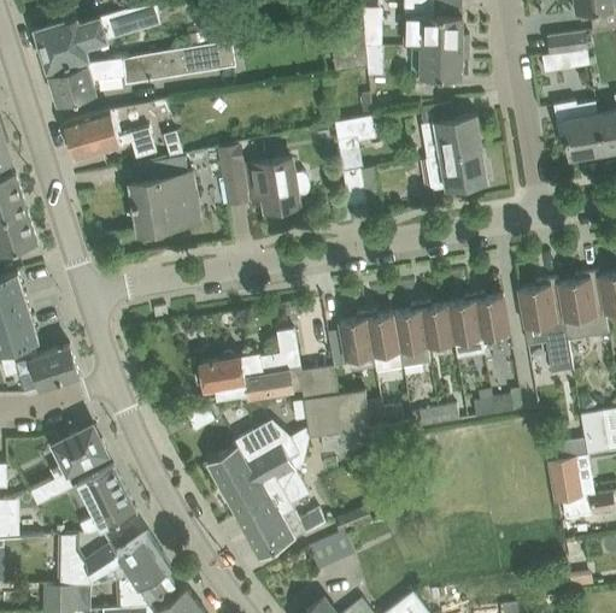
[(433,16),(433,0),(403,0),(403,28),(421,28),(420,46),(468,47),(468,35),(462,35),(462,16),(433,16)]
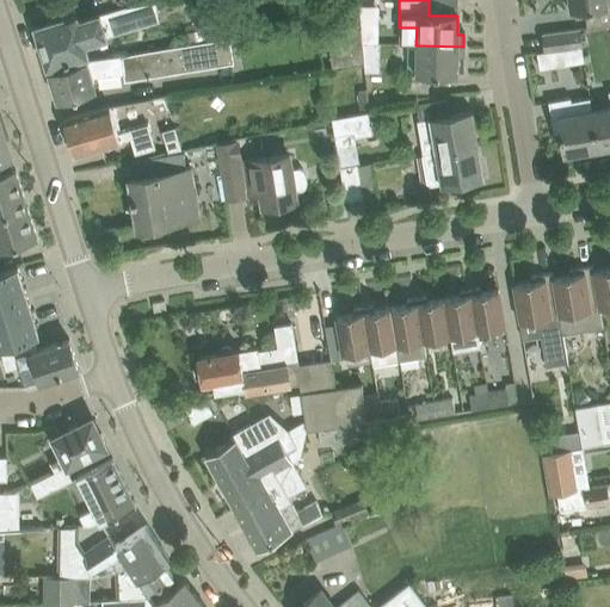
[(609,0),(567,0),(570,14),(609,8),(609,0)]
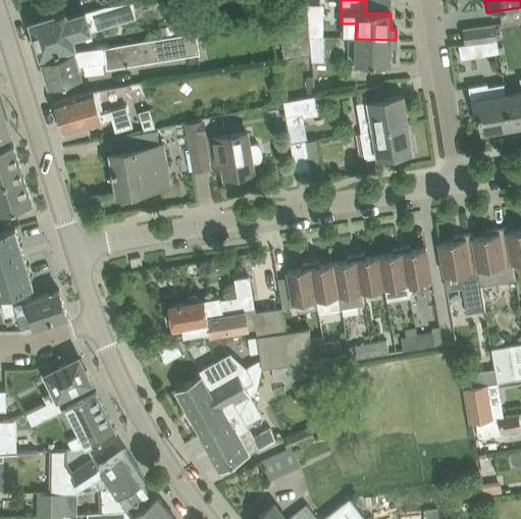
[(57,17),(38,22),(30,24),(32,34),(40,59),(59,53),(73,49),(70,39),(135,19),(132,4),(104,8),(64,19),(63,15),(57,17)]
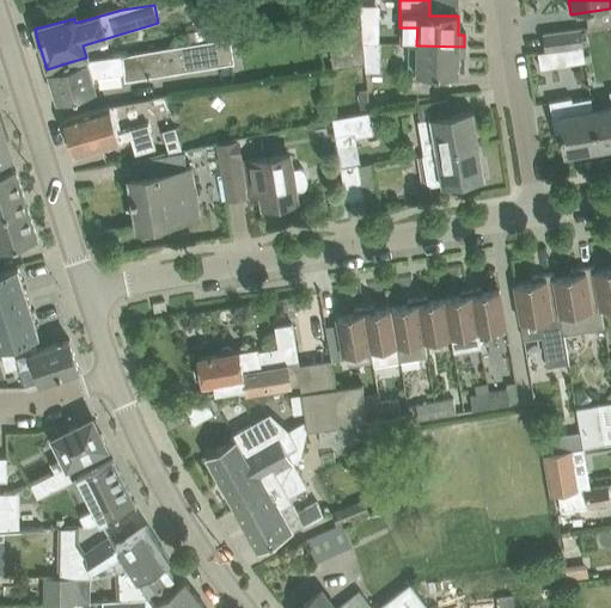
[(359,18),(324,24),(331,71),(372,65),(370,30),(361,30),(359,18)]
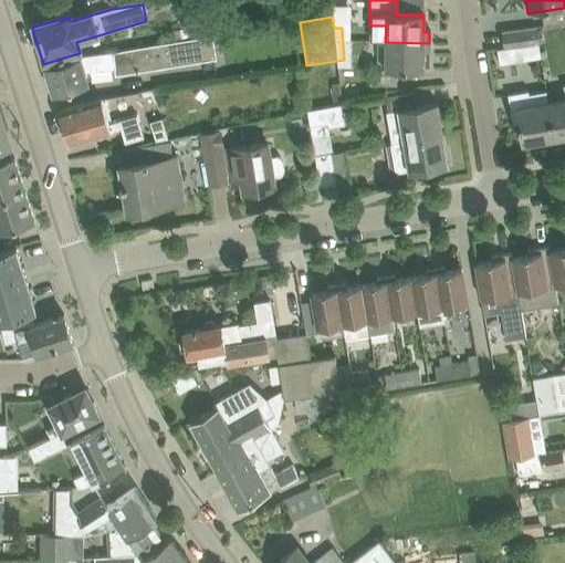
[(505,51),(526,49),(539,47),(535,29),(502,33),(504,51),(505,51)]
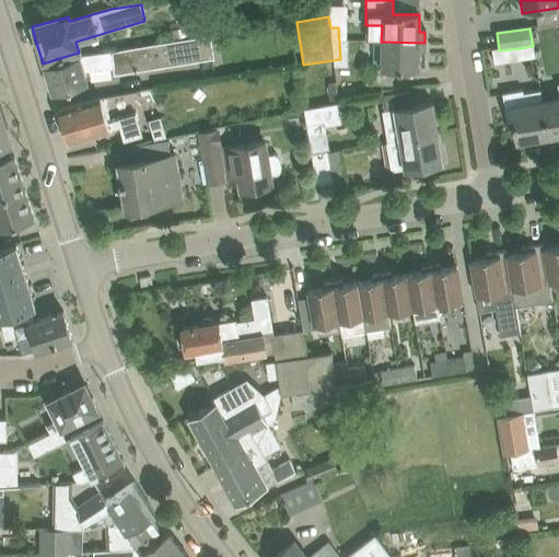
[(80,57),(44,68),(51,95),(67,90),(68,92),(71,91),(70,89),(86,84),(83,74),(113,70),(114,74),(213,59),(209,37),(188,41),(171,43),(80,57)]
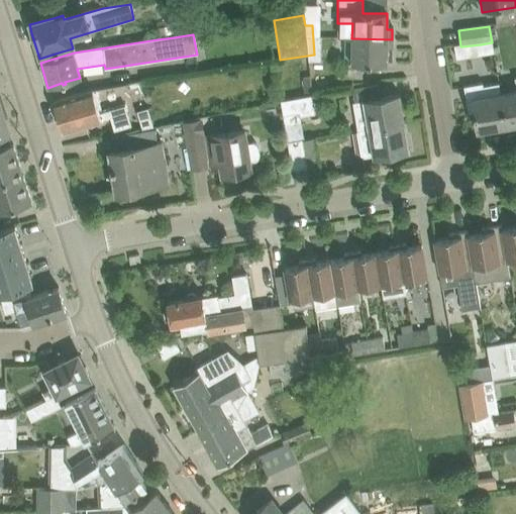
[(392,50),(392,39),(351,38),(351,64),(338,64),(337,80),(362,80),(362,66),(386,67),(386,50),(392,50)]
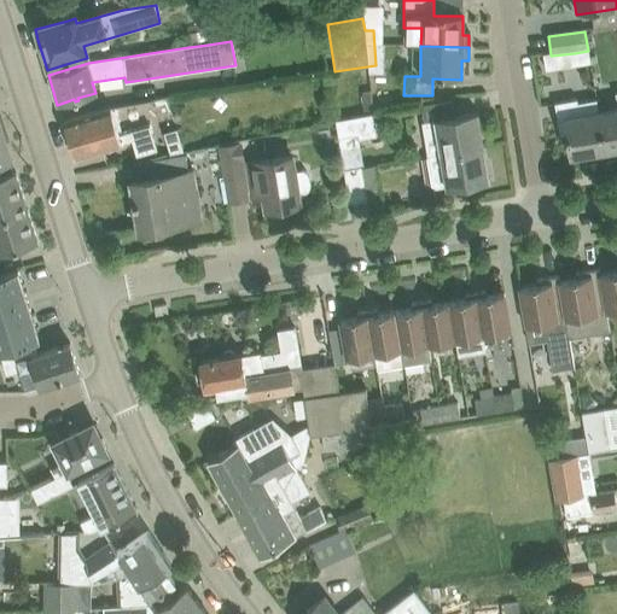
[(554,70),(552,56),(551,56),(542,57),(545,71),(554,70)]
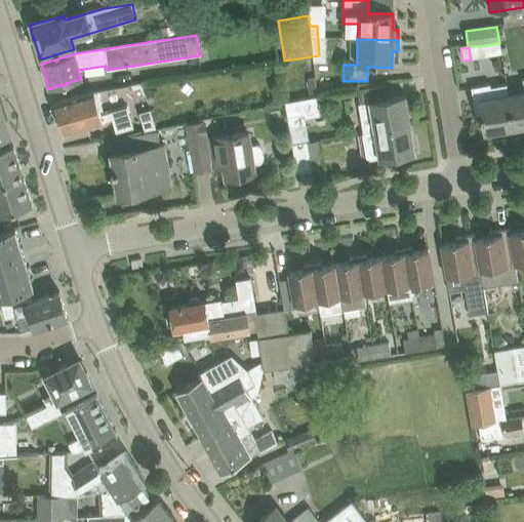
[(509,96),(515,130),(523,128),(523,80),(521,81),(523,93),(509,96)]
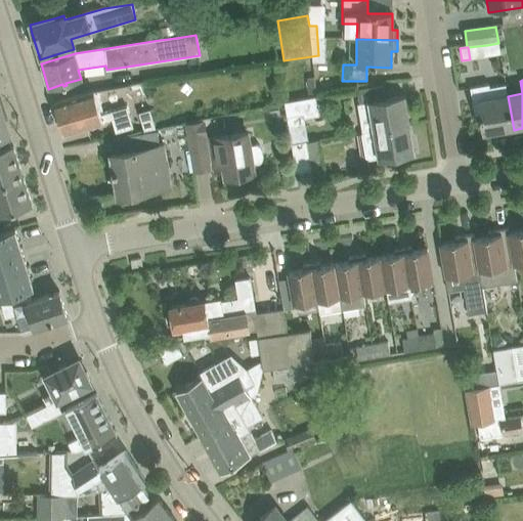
[(483,135),(514,130),(508,96),(506,86),(489,89),(488,86),(468,89),(473,118),(480,117),(483,135)]
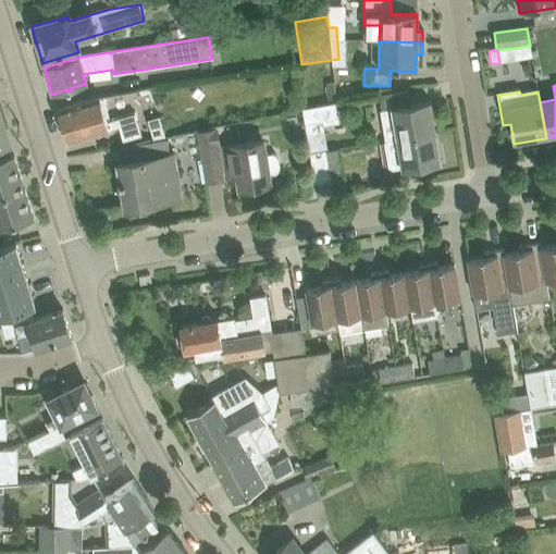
[(57,111),(66,145),(109,132),(118,128),(122,144),(140,137),(134,114),(106,122),(98,98),(57,111)]
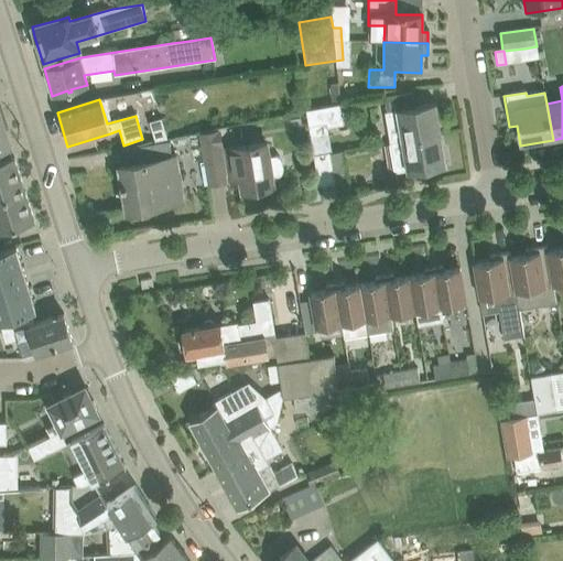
[(389,143),(439,135),(434,107),(435,106),(435,105),(385,114),(389,143)]
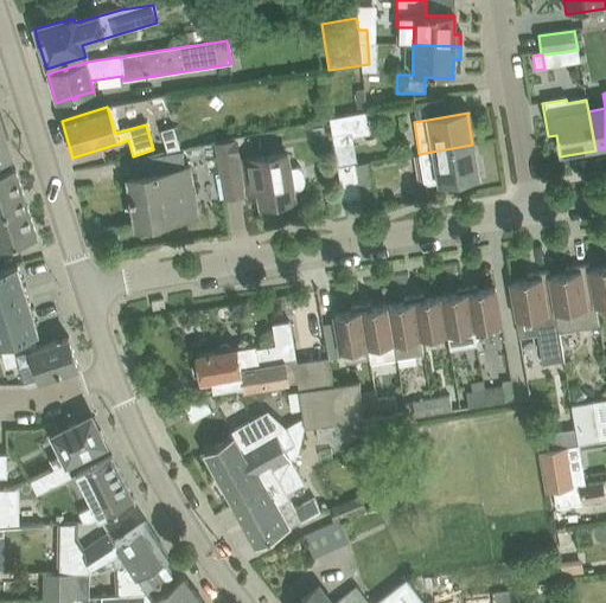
[(331,138),(350,134),(351,138),(369,135),(365,114),(358,115),(345,117),(327,121),(331,138)]
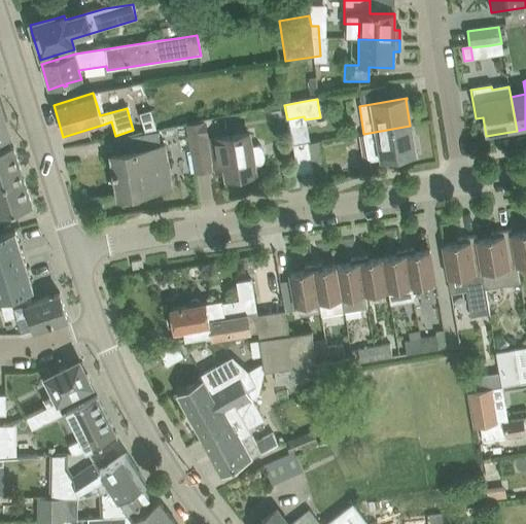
[(143,132),(154,130),(149,111),(138,114),(143,132)]
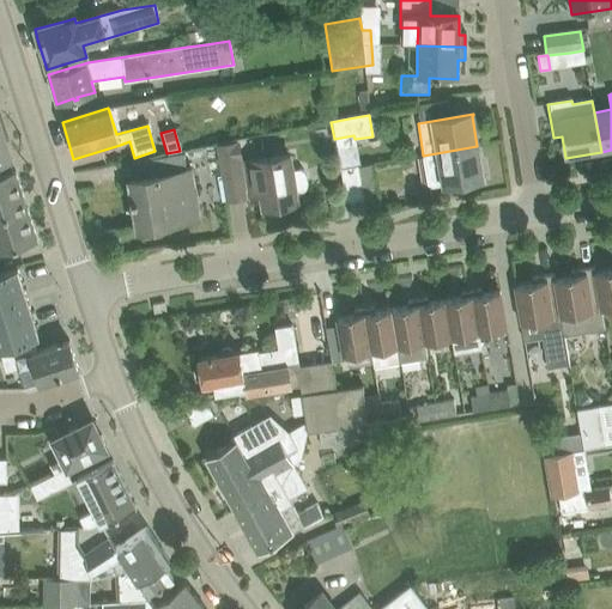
[(0,166),(11,163),(2,136),(0,138),(0,166)]
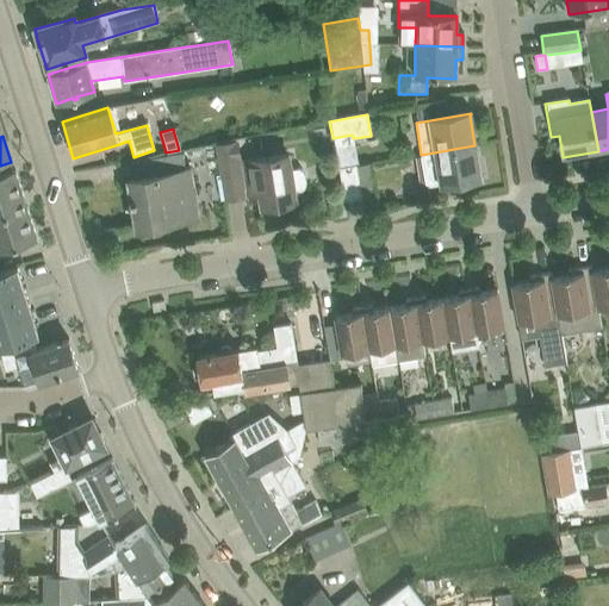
[(215,144),(221,180),(240,176),(234,141),(215,144)]
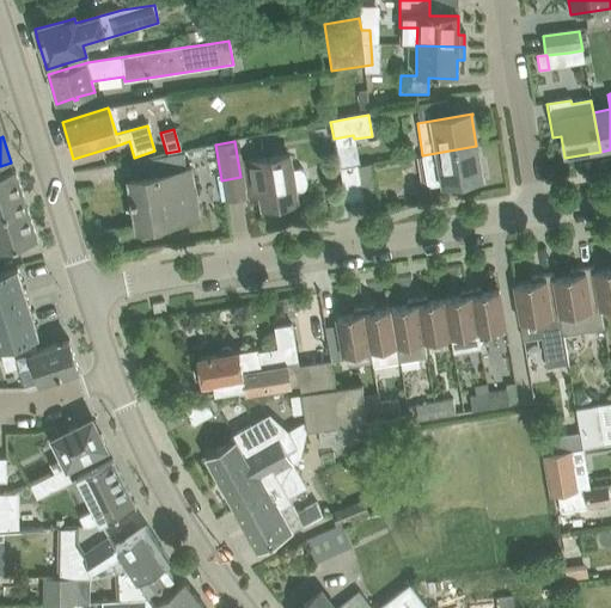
[(482,178),(476,146),(422,155),(428,189),(484,180),(483,178),(482,178)]
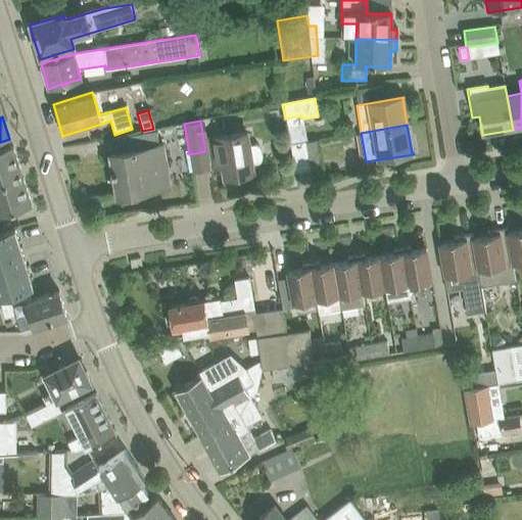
[(169,188),(165,168),(162,147),(158,148),(155,133),(127,138),(129,153),(110,156),(116,196),(117,196),(117,191),(135,188),(136,193),(169,188)]
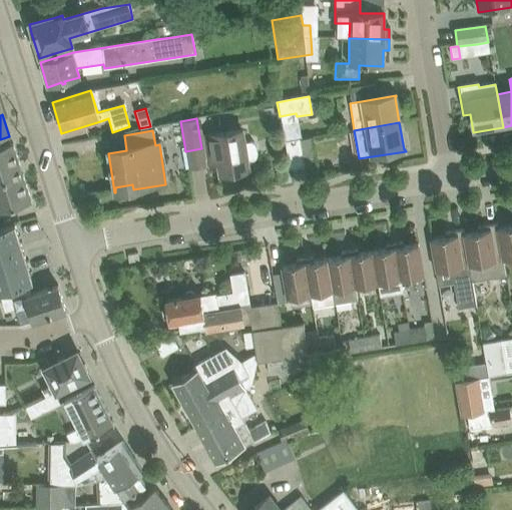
[(241,132),(204,138),(208,162),(217,161),(220,175),(247,170),(245,162),(252,161),(256,158),(257,155),(256,147),(252,144),(249,142),(242,143),(241,132)]
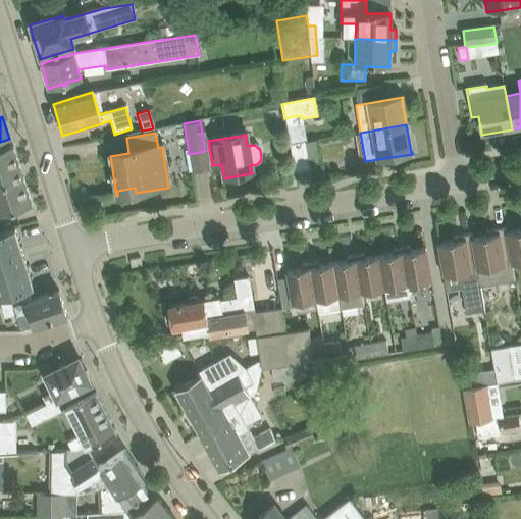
[(295,173),(309,171),(304,142),(290,145),(295,173)]
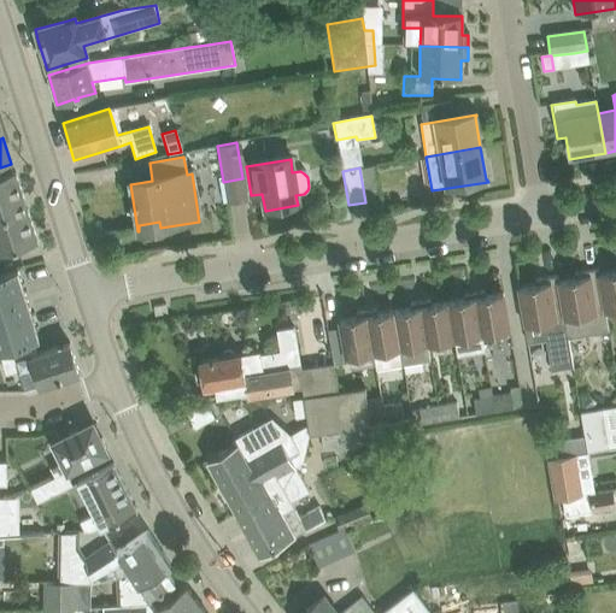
[(0,253),(36,242),(15,175),(0,180),(0,253)]
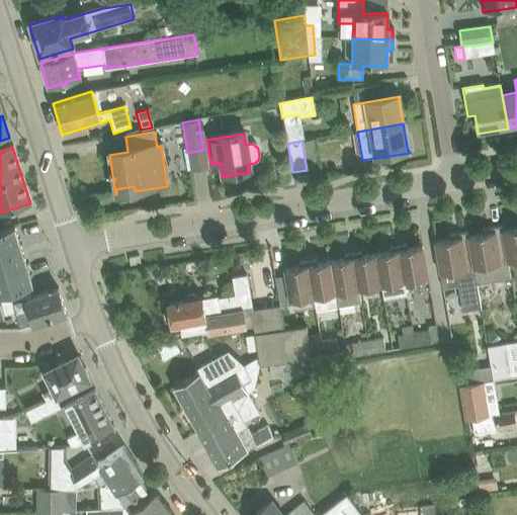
[(502,228),(501,228),(507,264),(516,262),(516,225),(515,226),(516,230),(503,232),(502,228)]
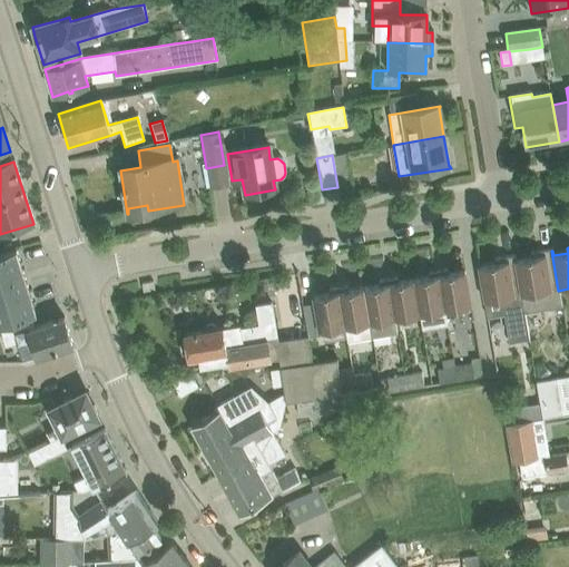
[(36,315),(16,251),(0,254),(0,326),(29,318),(36,315)]
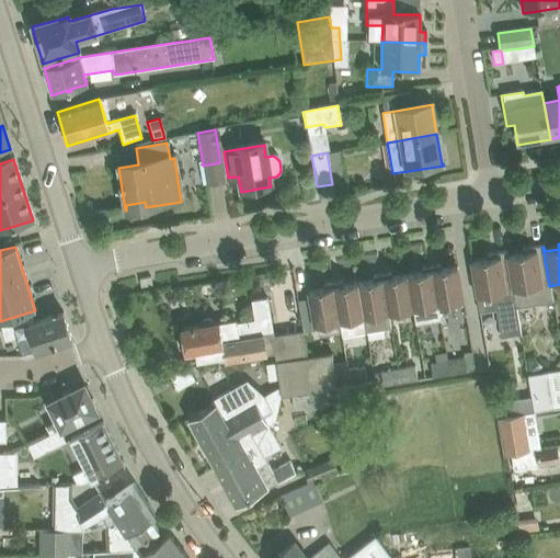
[(523,254),(507,258),(516,309),(551,303),(548,286),(549,286),(543,247),(522,250),(523,254)]
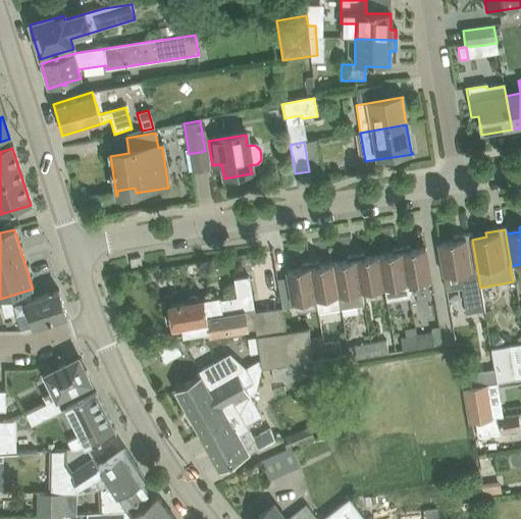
[(453,243),(437,245),(440,265),(443,277),(446,292),(461,290),(466,315),(484,313),(480,288),(472,240),(471,236),(452,239),(453,243)]
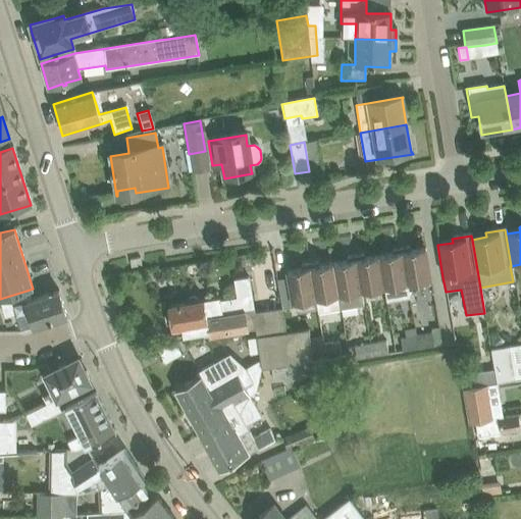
[(409,248),(401,250),(407,286),(430,282),(425,250),(410,252),(409,248)]
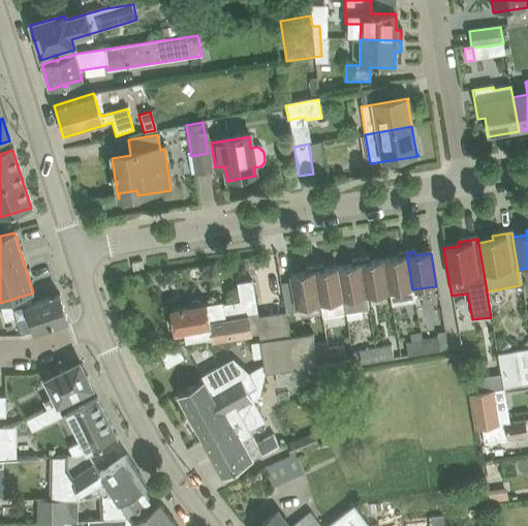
[(398,258),(383,260),(389,294),(391,307),(414,303),(412,289),(406,253),(397,254),(398,258)]
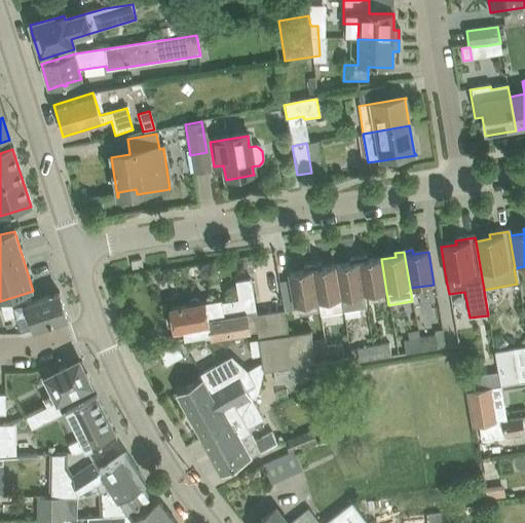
[(366,258),(358,259),(364,296),(386,292),(381,259),(367,262),(366,258)]
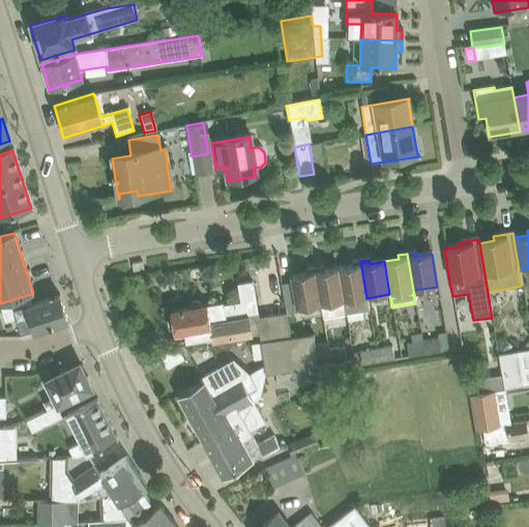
[(352,267),(338,269),(346,316),(369,312),(366,298),(360,261),(351,263),(352,267)]
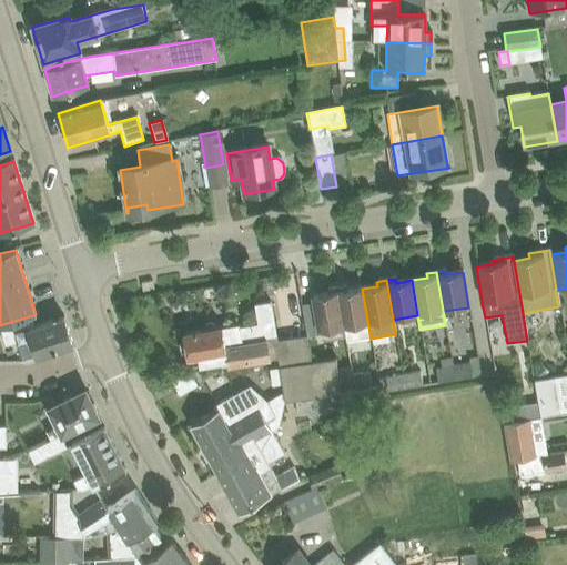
[(345,286),(336,289),(345,343),(371,339),(362,289),(346,291),(345,286)]
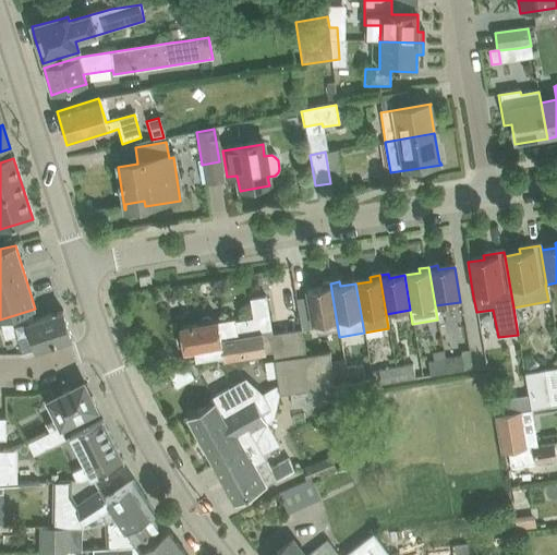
[(305,292),(310,313),(312,327),(336,323),(339,337),(330,284),(321,285),(322,289),(305,292)]
